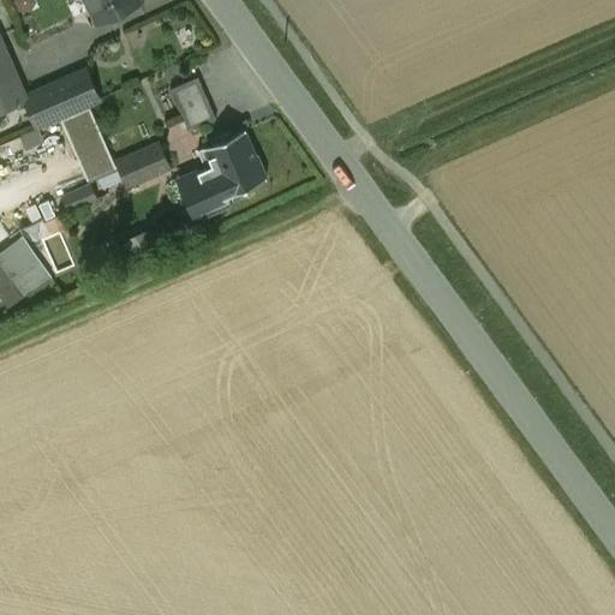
[(84,0),(95,23),(138,3),(137,0),(84,0)]
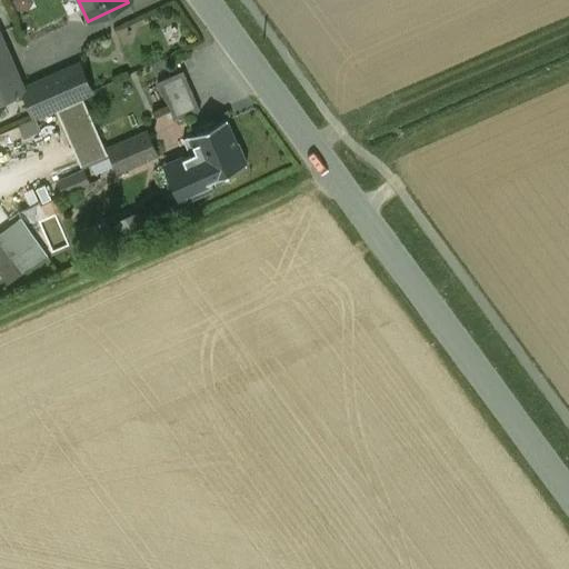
[(0,101),(23,91),(22,90),(0,39),(0,101)]
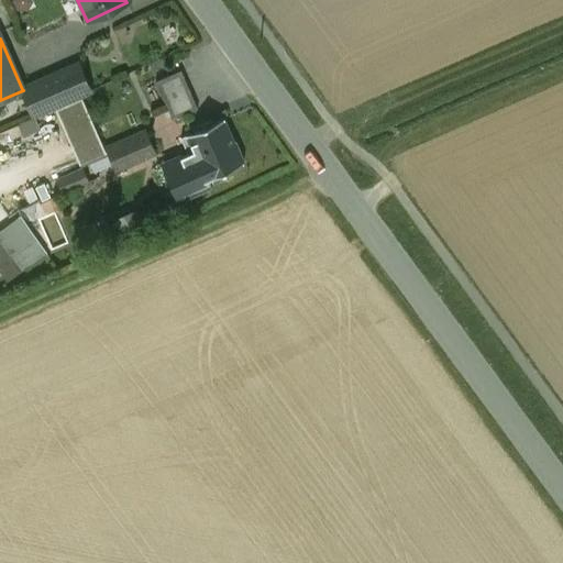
[(78,64),(22,89),(23,90),(34,116),(37,114),(83,95),(90,91),(78,64)]
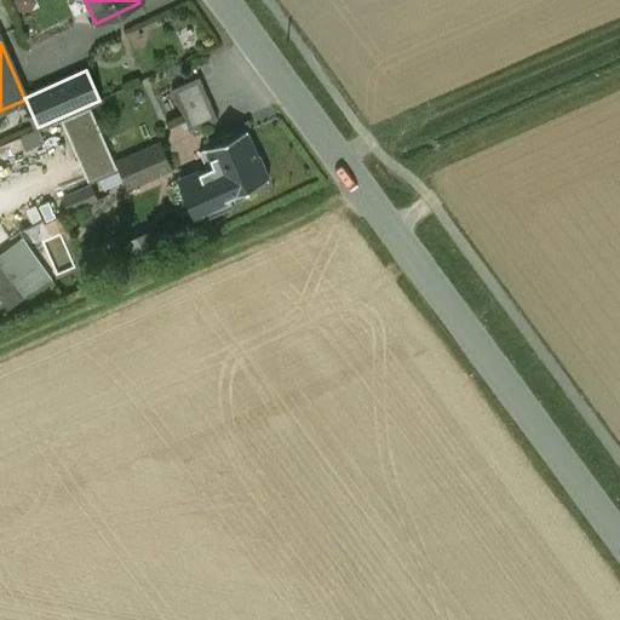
[(199,78),(171,90),(190,132),(218,120),(199,78)]
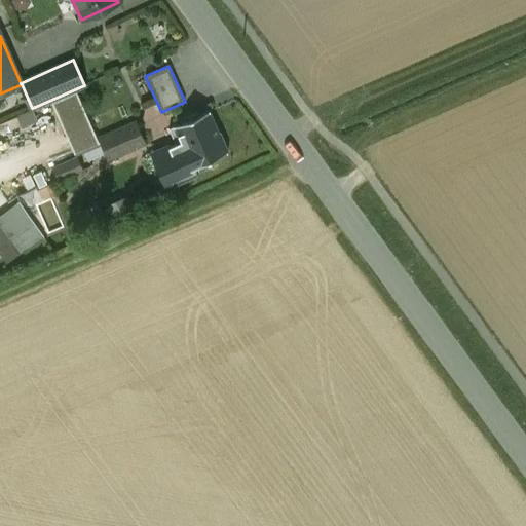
[(77,88),(35,107),(51,143),(67,136),(75,156),(101,145),(99,139),(77,88)]
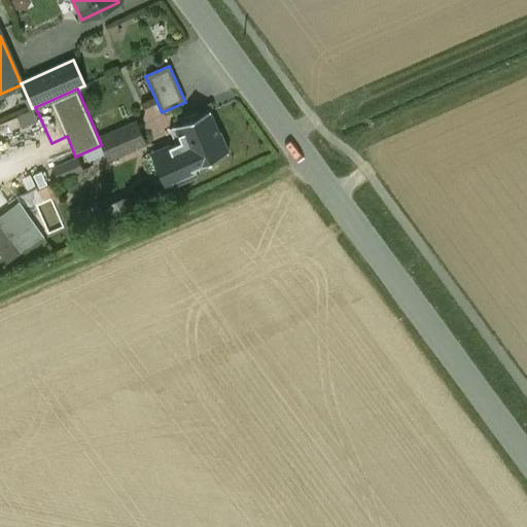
[(209,111),(169,129),(176,144),(187,171),(195,168),(226,153),(225,150),(226,149),(219,133),(218,134),(209,111)]
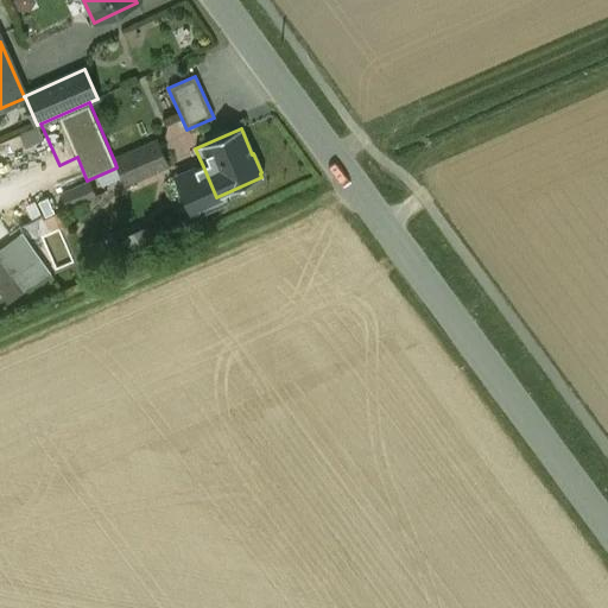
[(114,160),(116,168),(125,184),(168,165),(157,141),(114,160)]
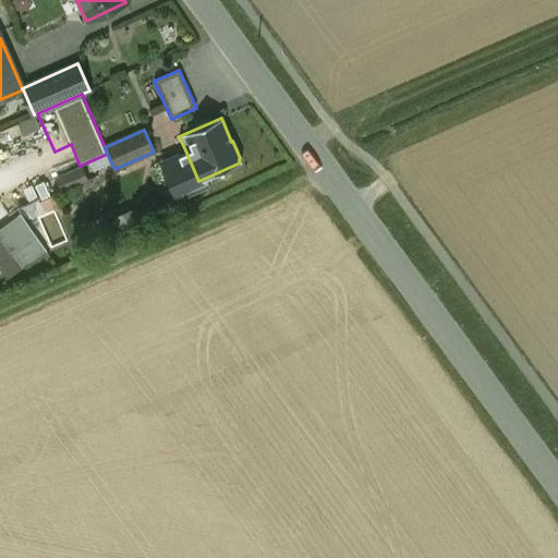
[(186,153),(162,164),(178,199),(209,185),(206,178),(198,181),(186,153)]
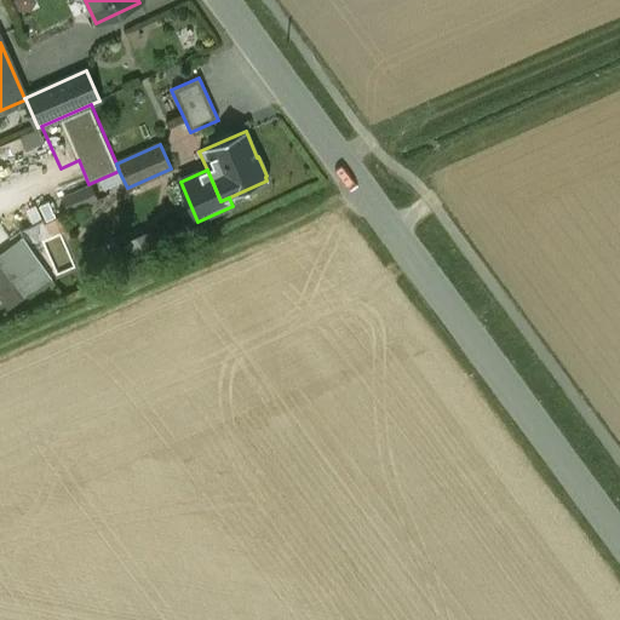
[(61,217),(45,223),(51,237),(68,230),(61,217)]
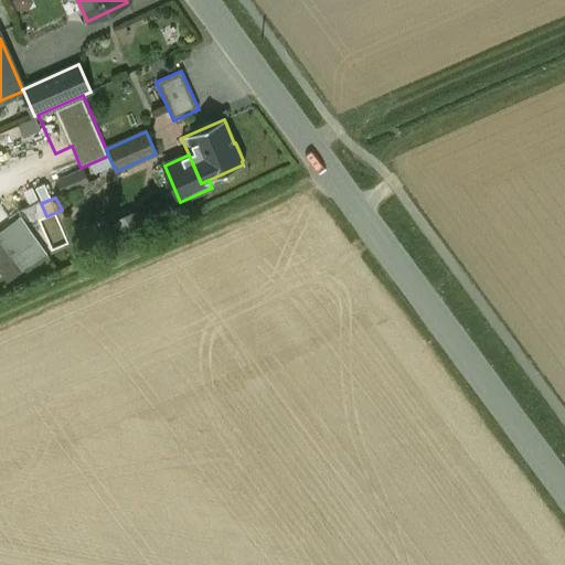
[(21,219),(0,233),(0,236),(23,269),(46,253),(30,230),(35,227),(33,222),(46,216),(41,203),(40,200),(18,210),(21,219)]
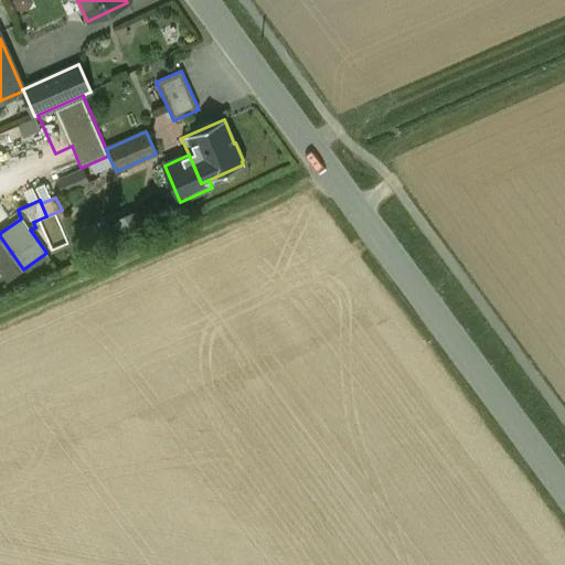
[(137,212),(114,222),(119,235),(142,225),(137,212)]
